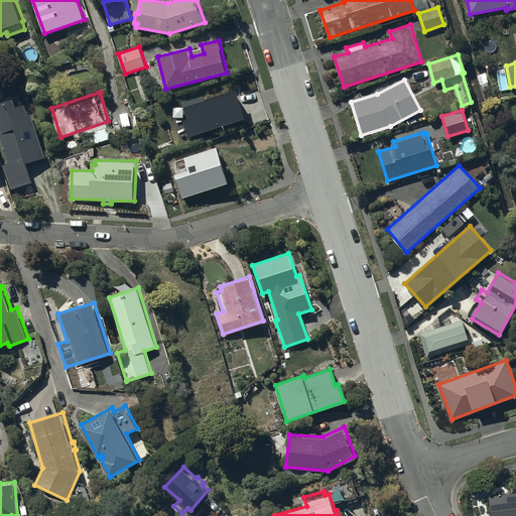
[(515,515),(515,491),(489,495),(491,515),(515,515)]
